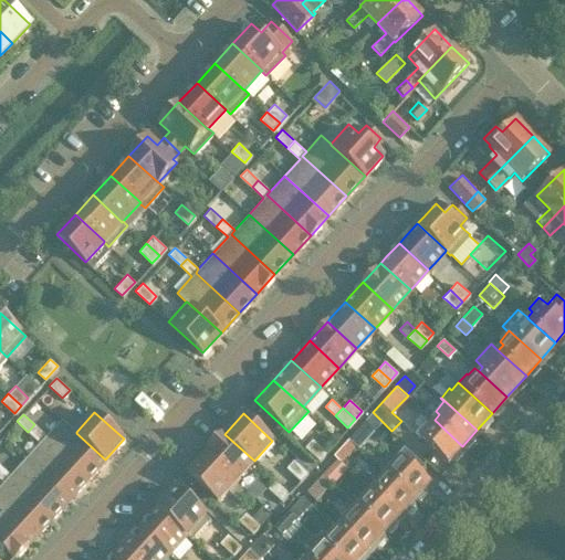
[(435,420),(429,415),(421,424),(422,425),(416,434),(419,437),(447,463),(462,446),(435,420)]
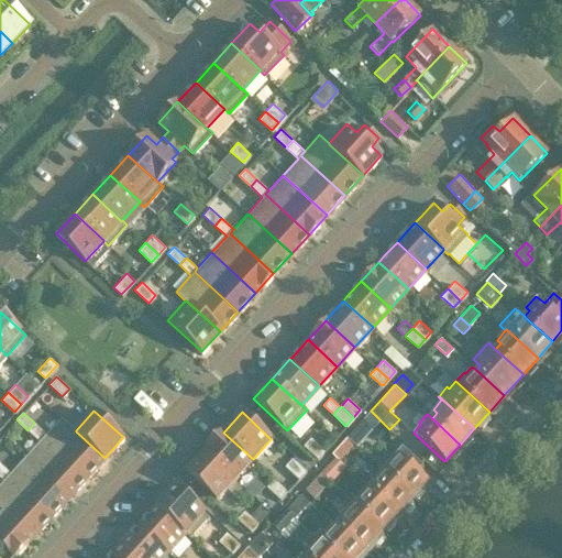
[(87,478),(105,458),(76,431),(76,430),(62,417),(46,434),(34,423),(28,430),(40,441),(43,437),(87,478)]
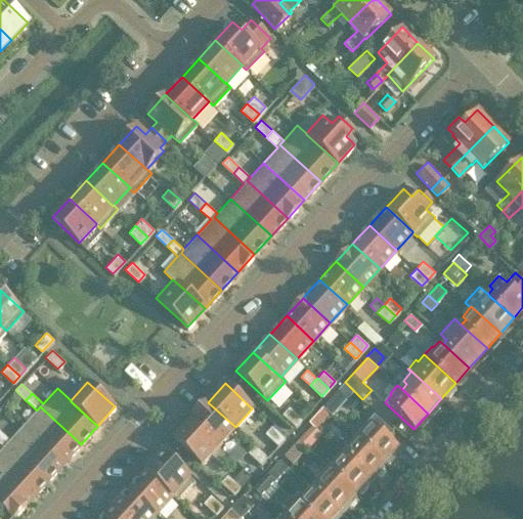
[(330,412),(329,413),(332,415),(342,403),(332,395),(322,405),(330,412)]
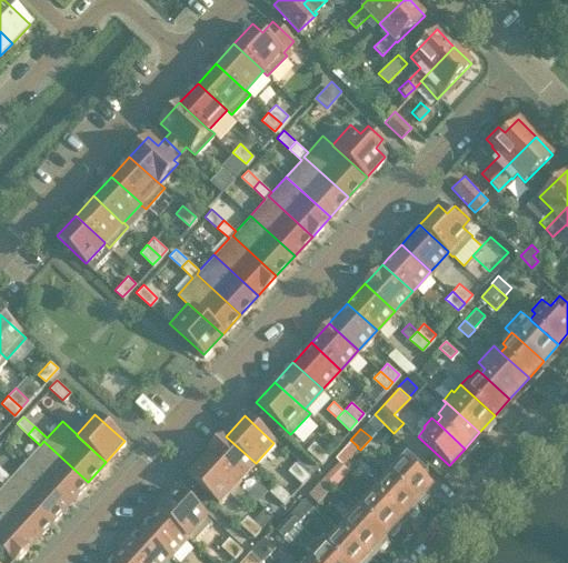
[(226,436),(208,456),(237,483),(256,463),(226,436)]
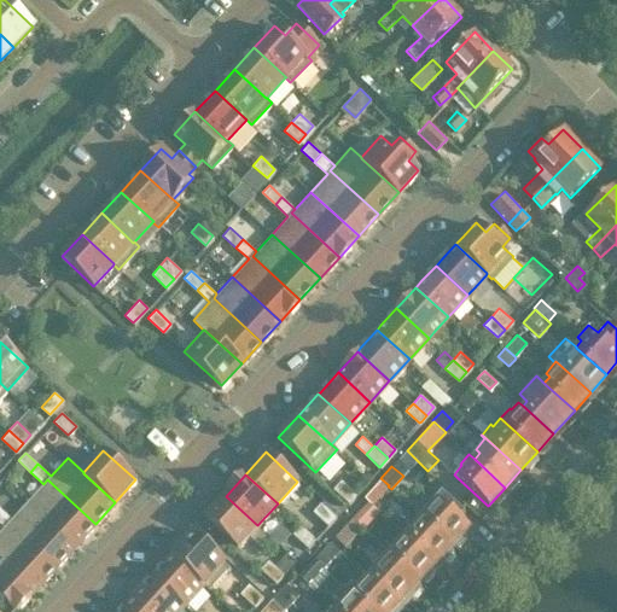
[(342,478),(333,488),(348,501),(356,491),(342,478)]
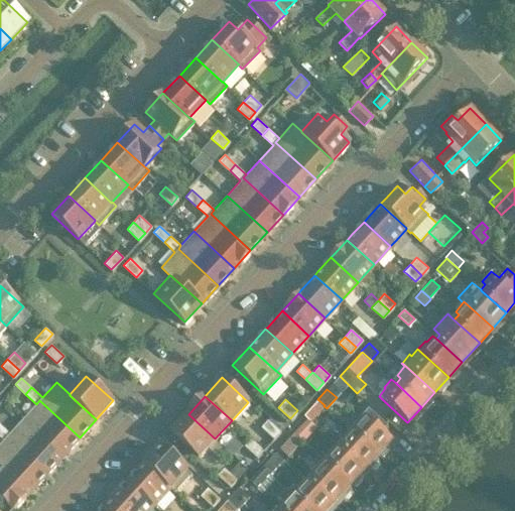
[(325,405),(317,399),(303,415),(306,418),(310,421),(324,406),(325,405)]
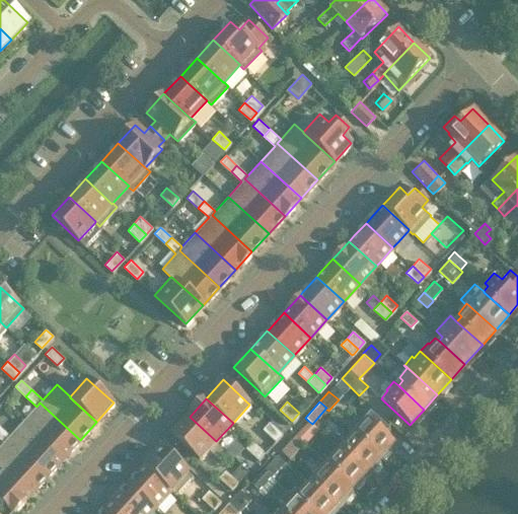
[(64,457),(80,440),(40,402),(37,407),(23,421),(64,457)]
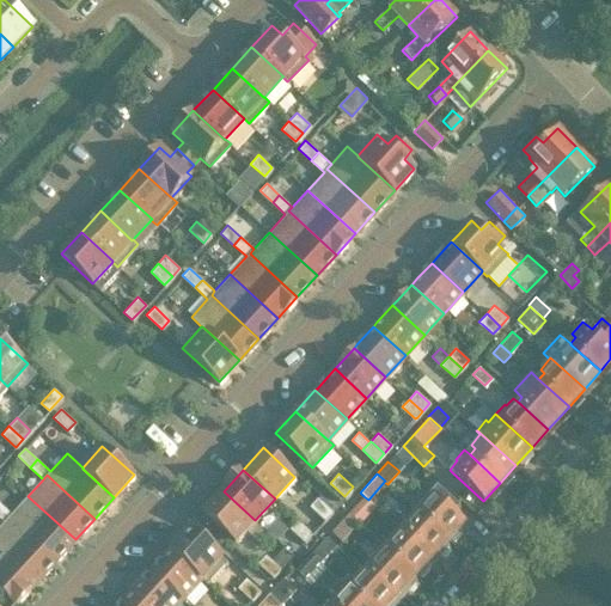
[(427,494),(414,507),(419,510),(448,538),(464,520),(456,512),(460,507),(458,505),(459,502),(457,501),(460,499),(440,479),(427,494)]
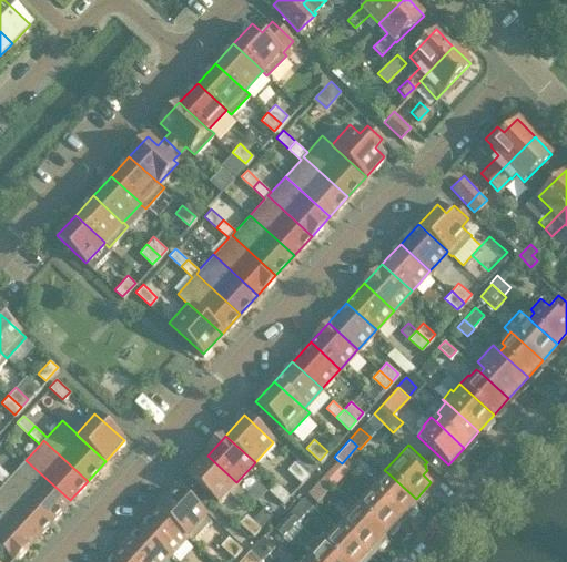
[(236,482),(208,456),(189,476),(219,502),(236,482)]
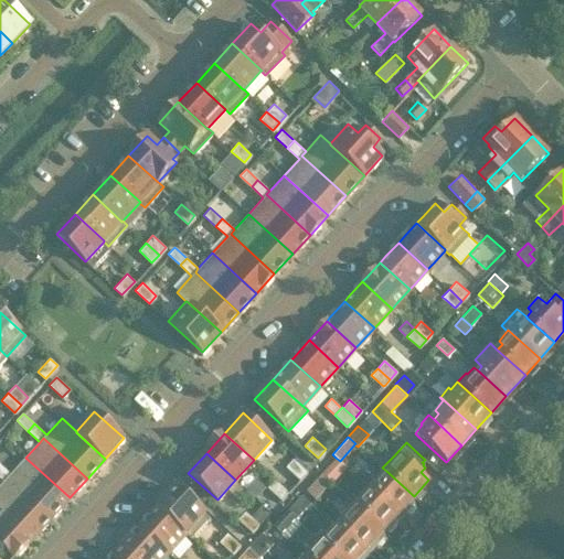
[(8,477),(51,517),(70,497),(25,458),(11,473),(0,463),(0,476),(4,481),(8,477)]
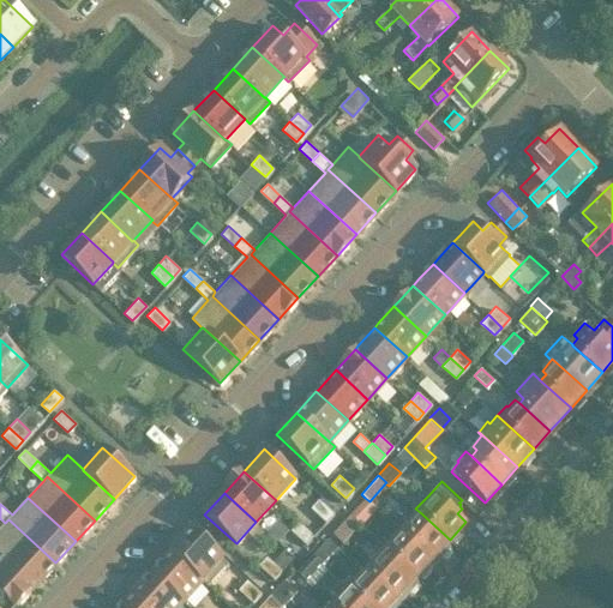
[(318,498),(311,507),(325,521),(334,512),(318,498)]
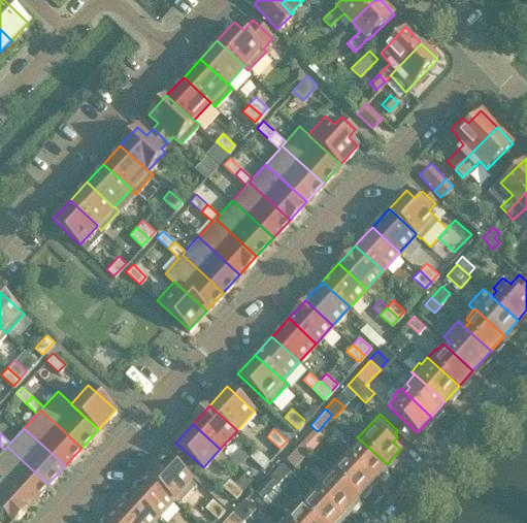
[(314,428),(300,443),(308,450),(322,435),(318,431),(314,428)]
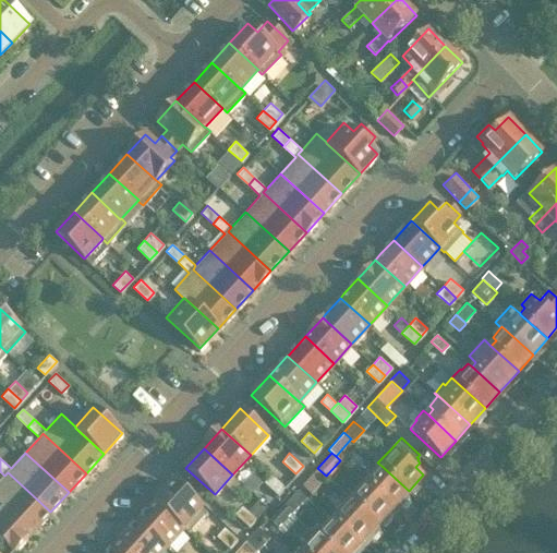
[(382,466),(377,463),(363,479),(366,482),(395,507),(409,491),(382,466)]
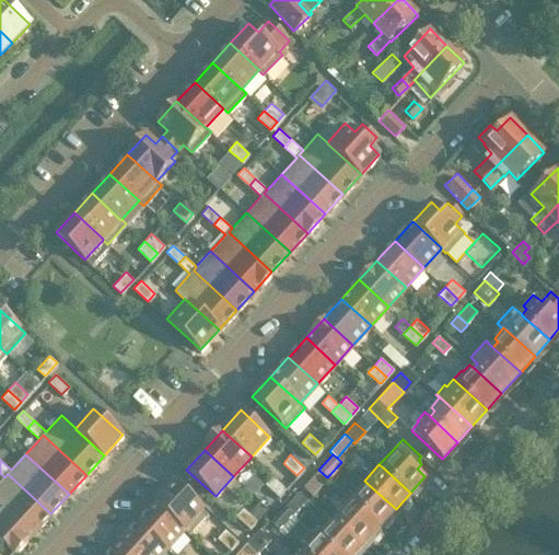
[(318,470),(303,487),(312,495),(327,477),(318,470)]
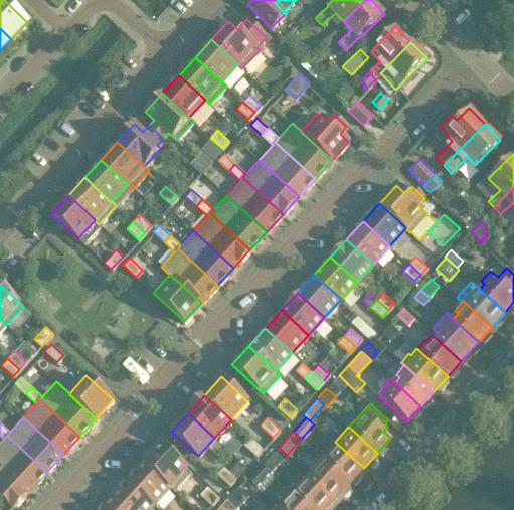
[(0,462),(30,490),(46,472),(7,436),(4,439),(0,442),(0,462)]
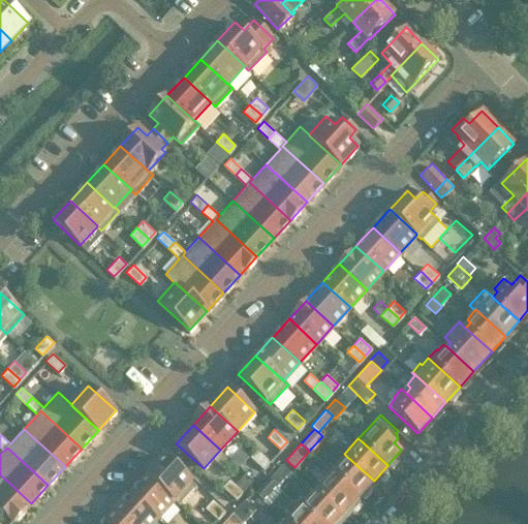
[(257,449),(250,456),(264,467),(270,460),(257,449)]
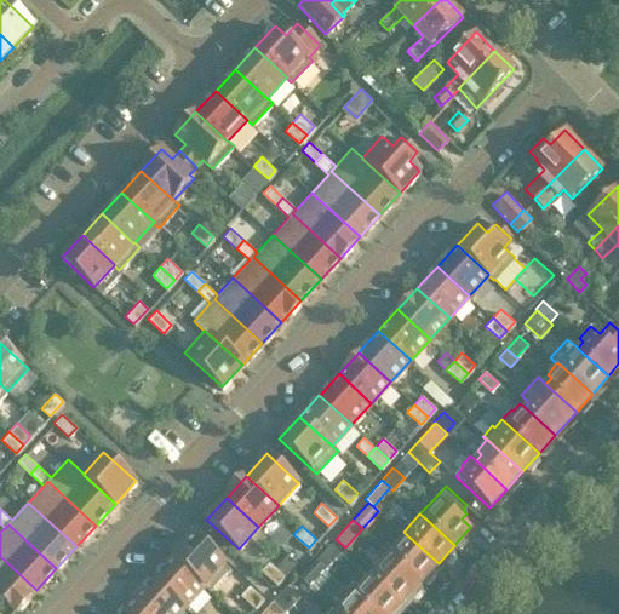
[(407,535),(403,532),(393,543),(396,547),(391,554),(422,580),(439,563),(407,535)]
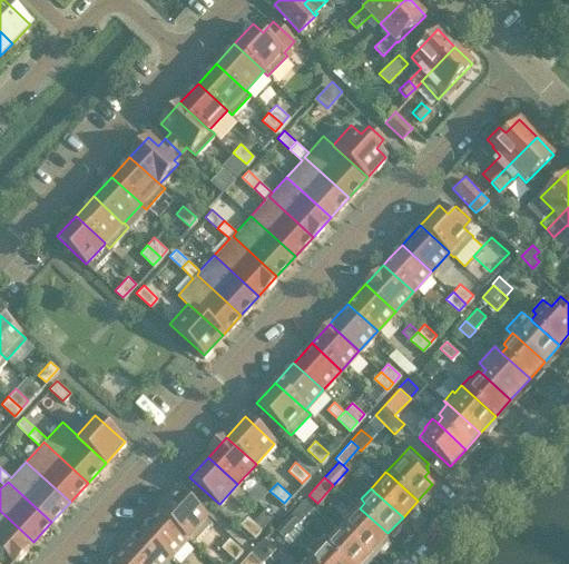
[(177,490),(158,511),(188,537),(188,538),(193,543),(212,522),(177,490)]
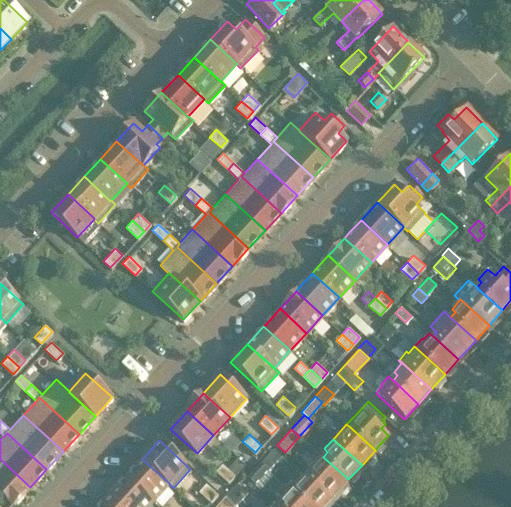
[(260,462),(268,470),(282,455),(273,448),(260,462)]
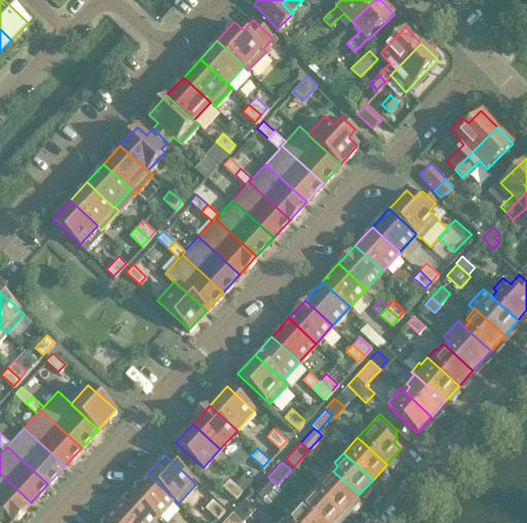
[(359,494),(333,471),(328,477),(325,474),(316,484),(319,487),(315,491),(340,515),(359,494)]
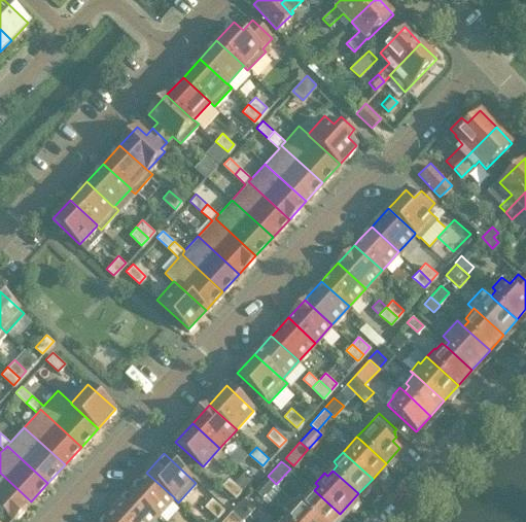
[(31,501),(0,473),(0,507),(14,520),(31,501)]
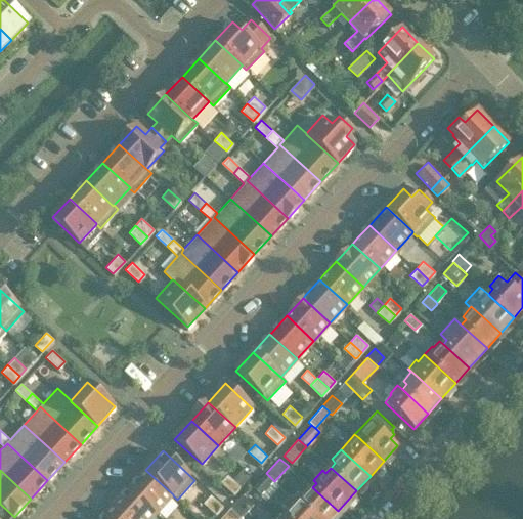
[(145,470),(129,488),(157,513),(173,495),(173,494),(145,470)]
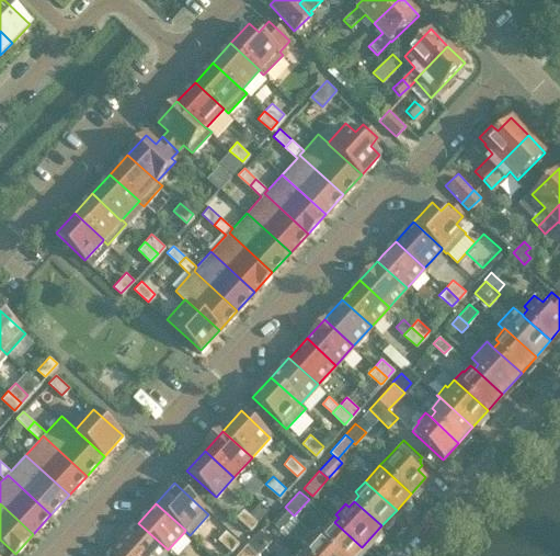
[(294,515),(285,507),(271,524),(280,532),(294,515)]
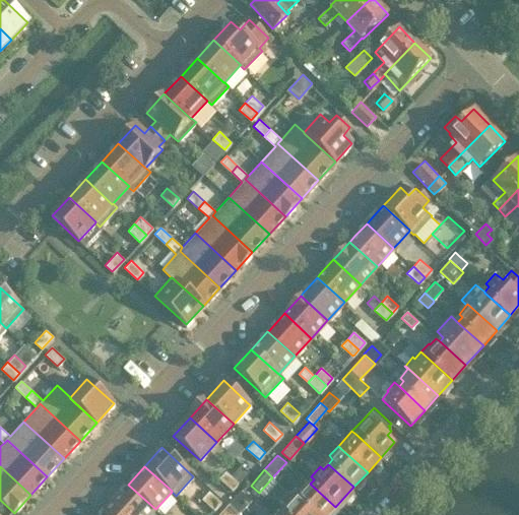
[(225,470),(219,477),(232,490),(239,483),(225,470)]
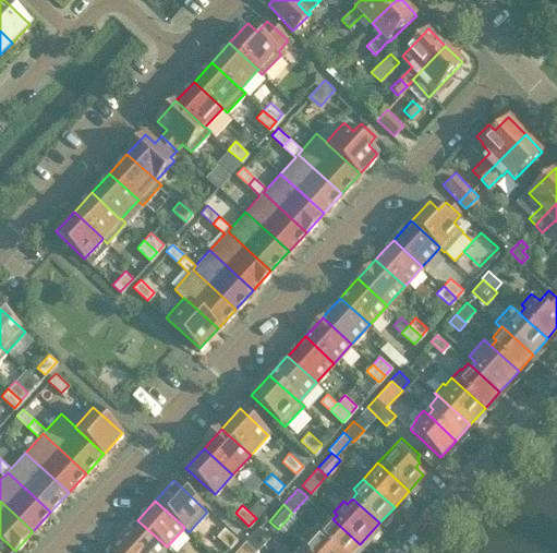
[(333,519),(329,516),(319,527),(324,530),(318,536),(336,552),(352,552),(360,544),(333,519)]
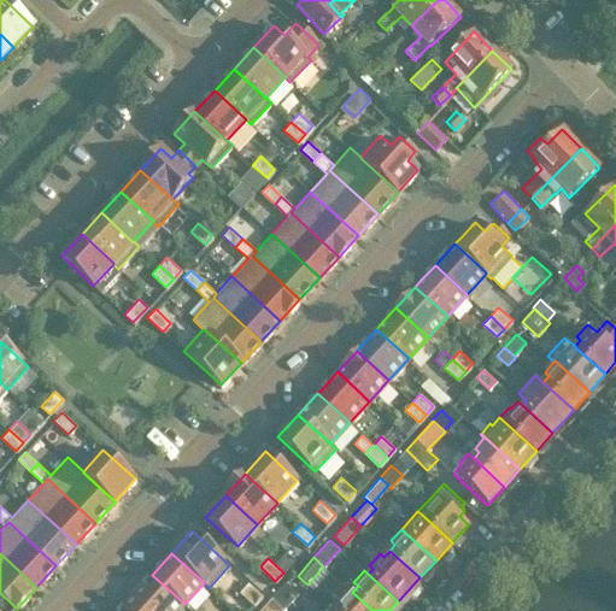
[(152,575),(133,595),(148,610),(177,610),(185,604),(152,575)]
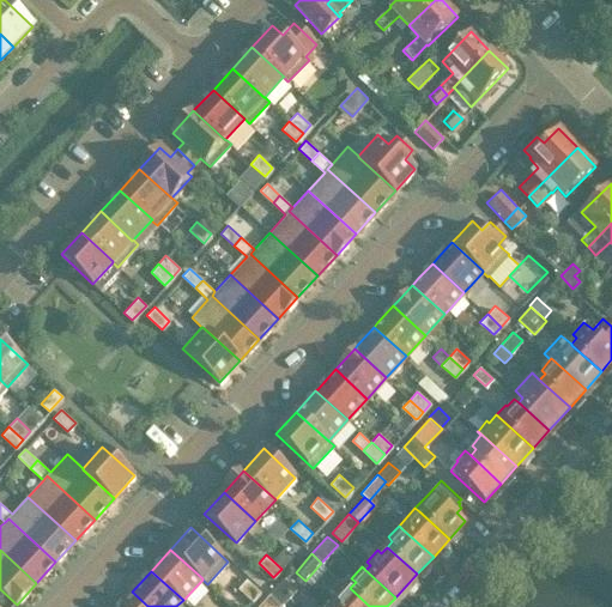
[(247,578),(238,588),(252,600),(261,592),(247,578)]
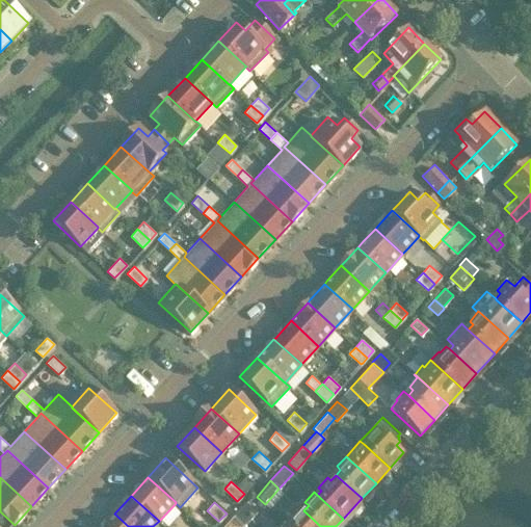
[(246,502),(241,508),(250,518),(257,511),(246,502)]
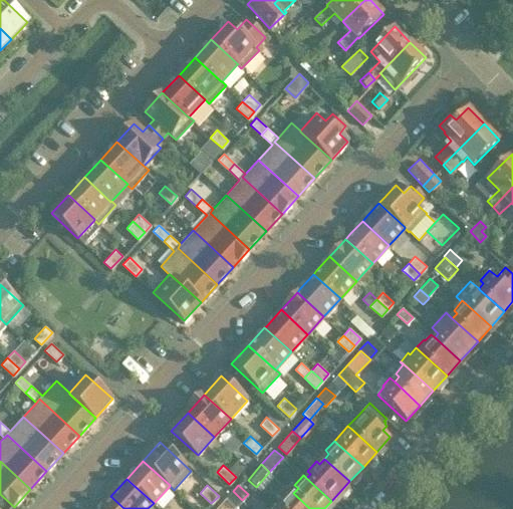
[(309,508),(293,493),(285,485),(274,495),(279,500),(275,505),(280,508),(309,508)]
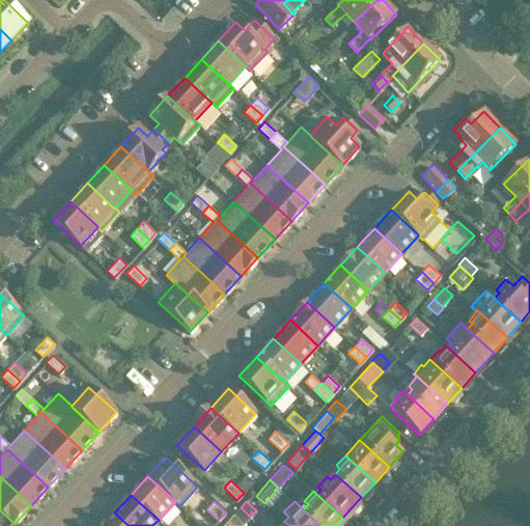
[(250,517),(241,507),(233,515),(244,524),(250,517)]
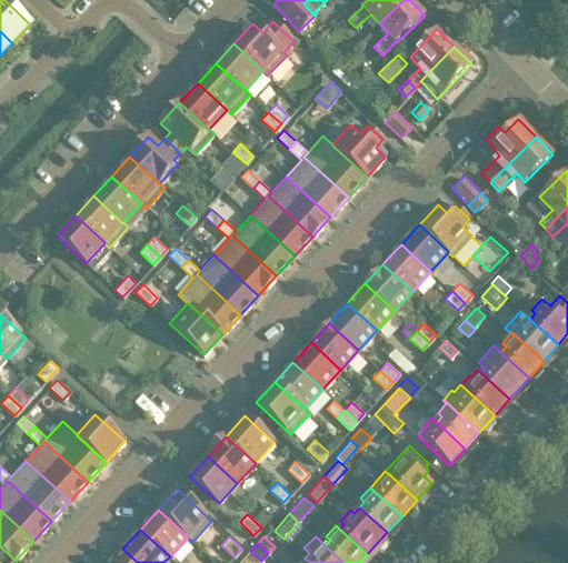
[(137,562),(122,549),(109,562),(137,562)]
